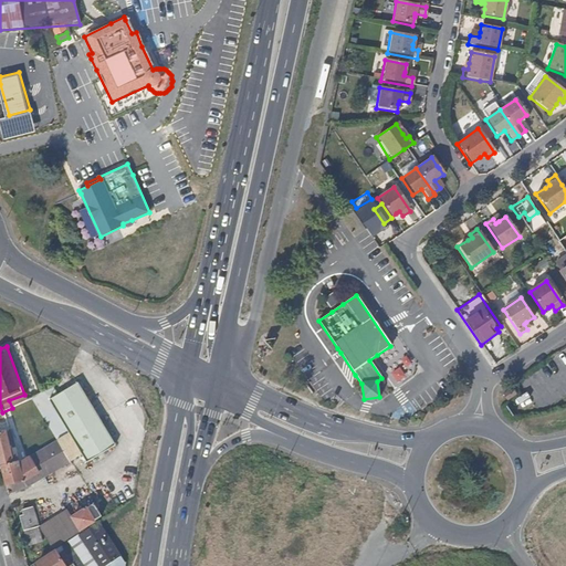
[(404,349),(384,365),(397,384),(418,369),(404,349)]
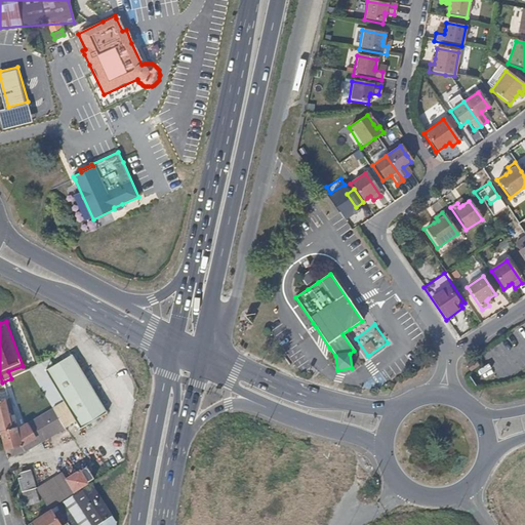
[(27,363),(34,360),(27,340),(19,344),(27,363)]
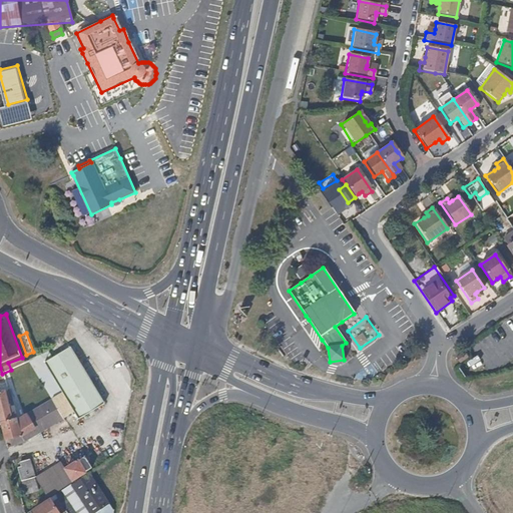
[(69,409),(72,414),(75,420),(102,405),(95,393),(87,379),(69,347),(42,362),(39,356),(33,359),(27,362),(49,401),(52,400),(61,395),(69,409)]
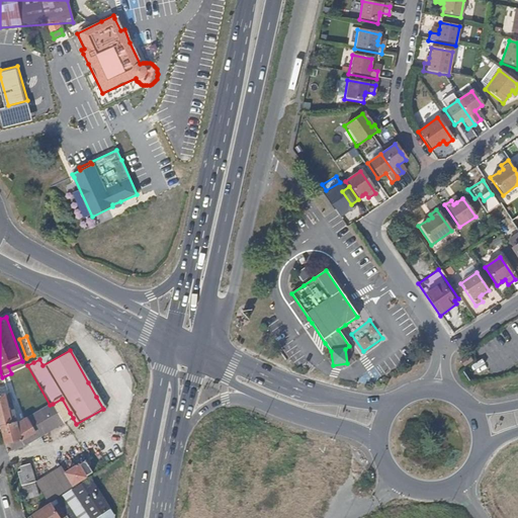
[(473,364),(469,357),(460,364),(464,369),(473,364)]
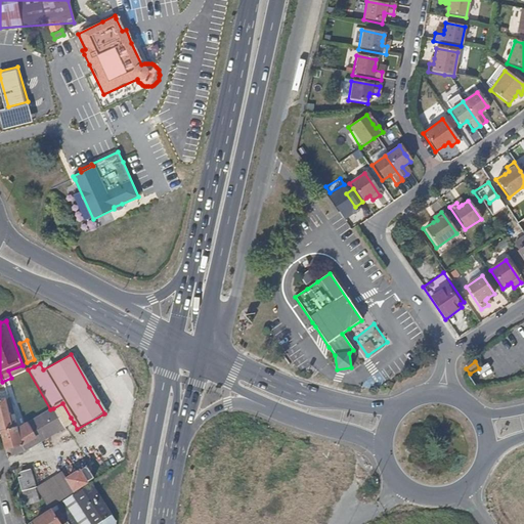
[(0,431),(15,428),(12,416),(8,418),(3,401),(3,400),(0,400),(0,431)]
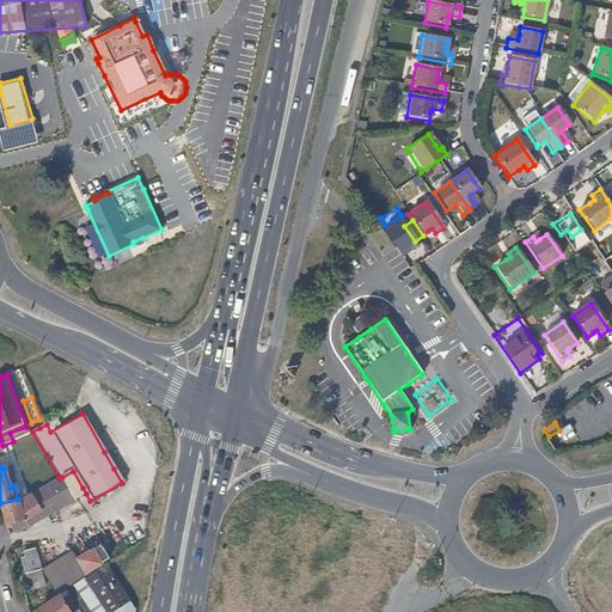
[(10,488),(14,485),(8,467),(4,469),(10,488)]
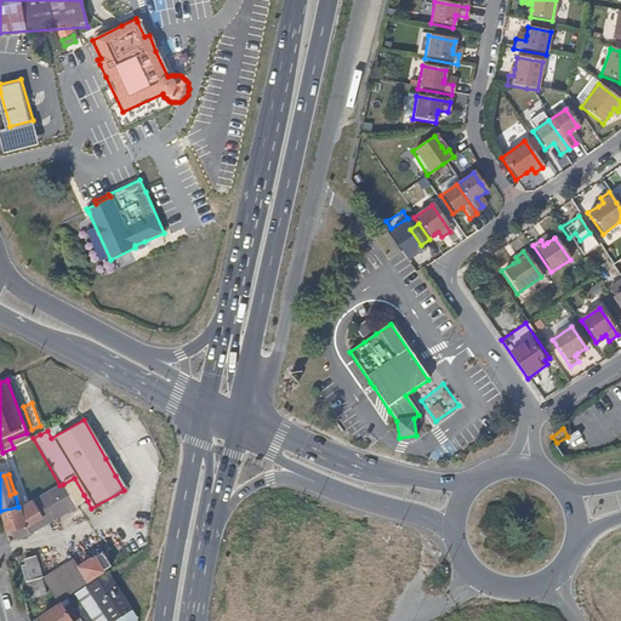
[(87,501),(84,495),(74,478),(63,484),(73,501),(79,497),(83,503),(87,501)]
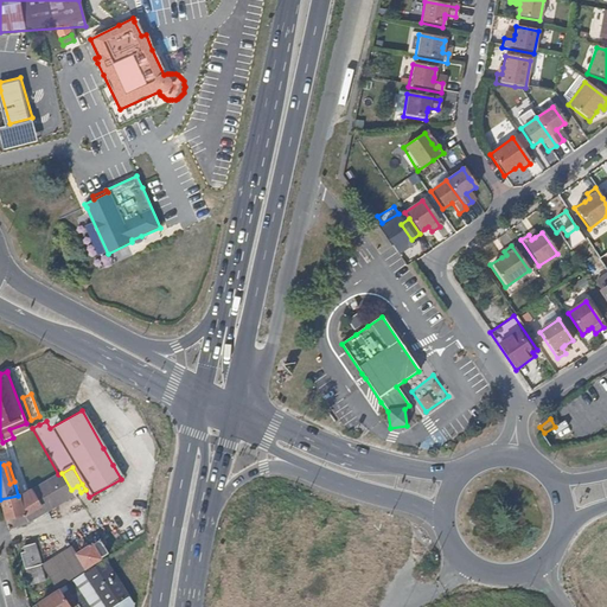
[(71,490),(62,473),(58,474),(19,498),(24,519),(26,524),(81,492),(77,486),(71,490)]
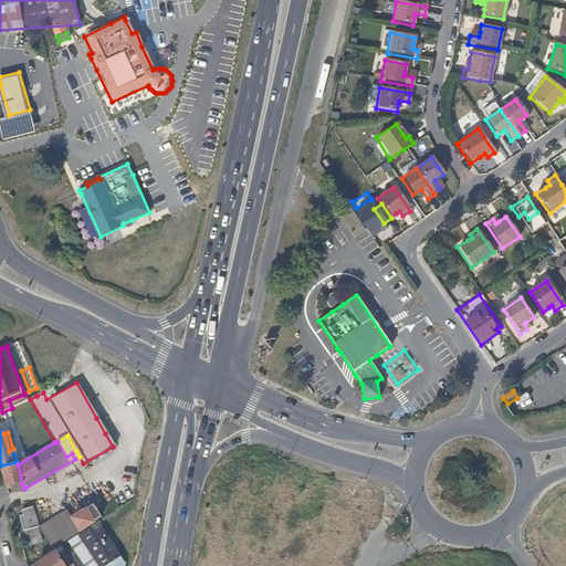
[(0,470),(4,490),(22,484),(18,464),(17,462),(0,465),(0,470)]
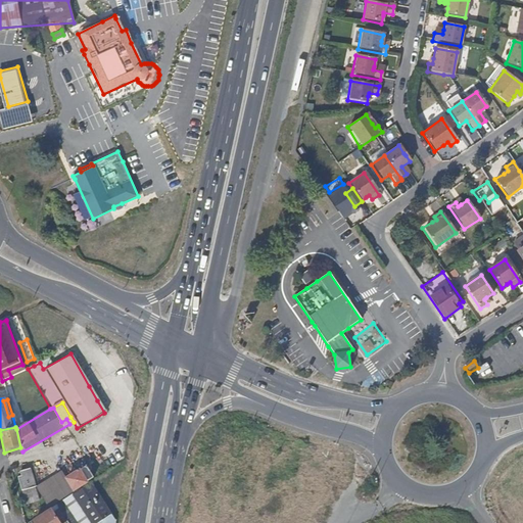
[(92,478),(85,467),(65,479),(70,488),(74,486),(75,488),(92,478)]
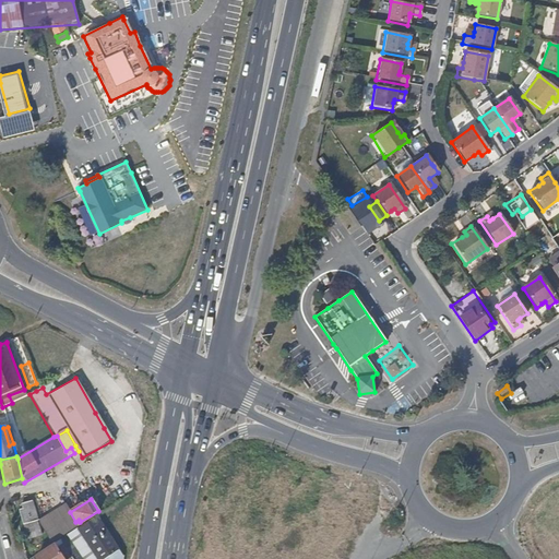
[(24,539),(38,531),(31,503),(20,506),(22,511),(18,512),(24,539)]
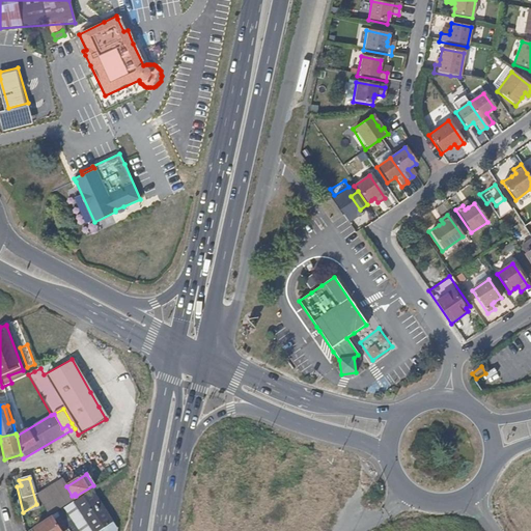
[(107,530),(114,527),(90,492),(73,503),(90,530),(107,530)]
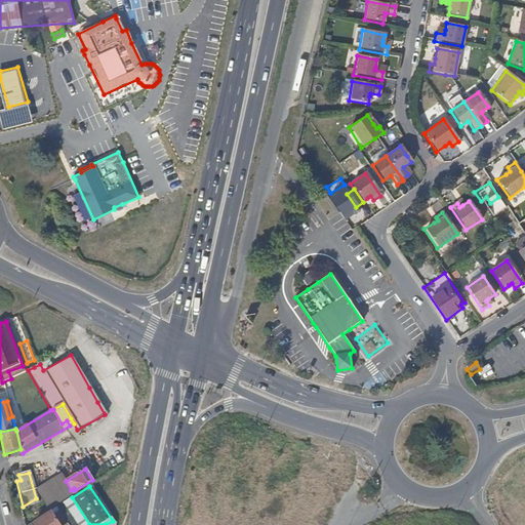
[(89,524),(72,497),(71,496),(54,507),(66,524),(89,524)]
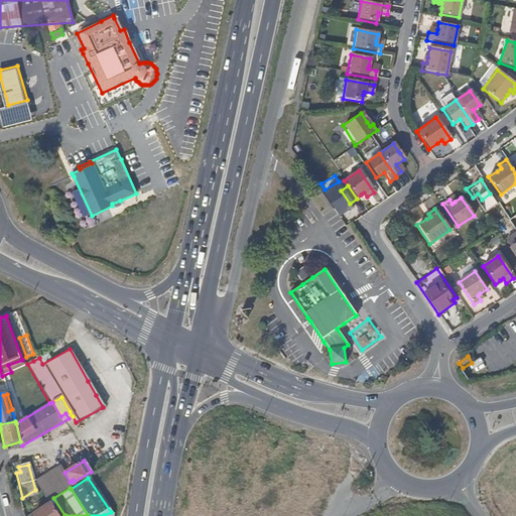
[(37,496),(35,490),(22,498),(23,500),(37,496)]
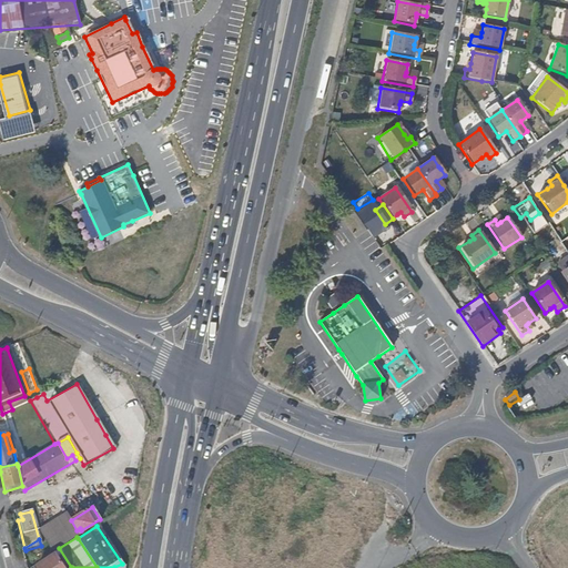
[(60,567),(52,555),(36,566),(37,567),(60,567)]
